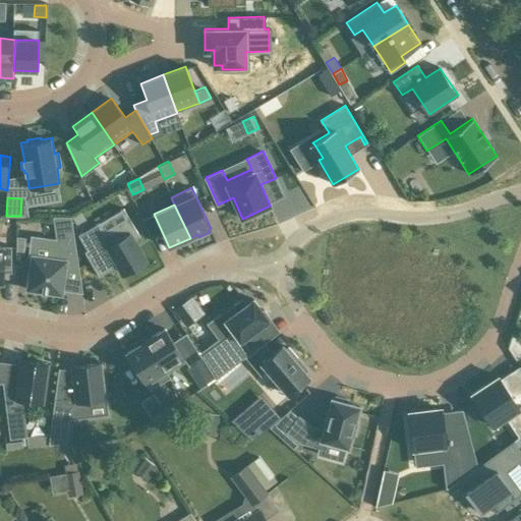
[(124,209),(78,235),(88,250),(84,251),(99,276),(118,266),(123,274),(147,259),(134,239),(140,236),(124,209)]
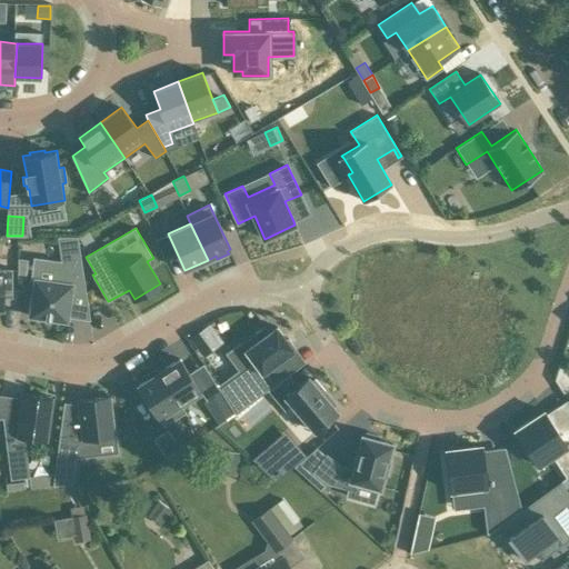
[(89,230),(79,237),(83,246),(95,239),(89,230)]
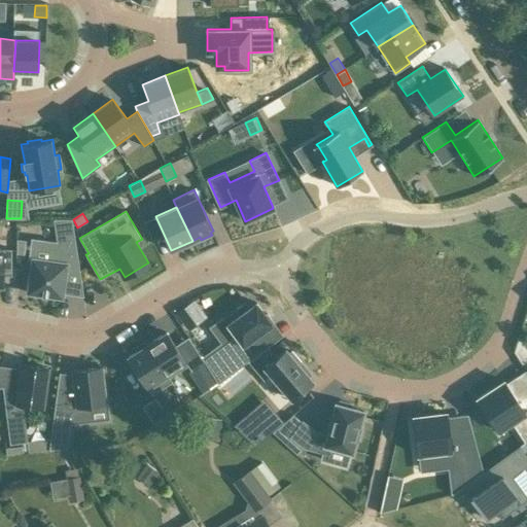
[(3,218),(3,225),(16,226),(16,218),(6,218),(3,218)]
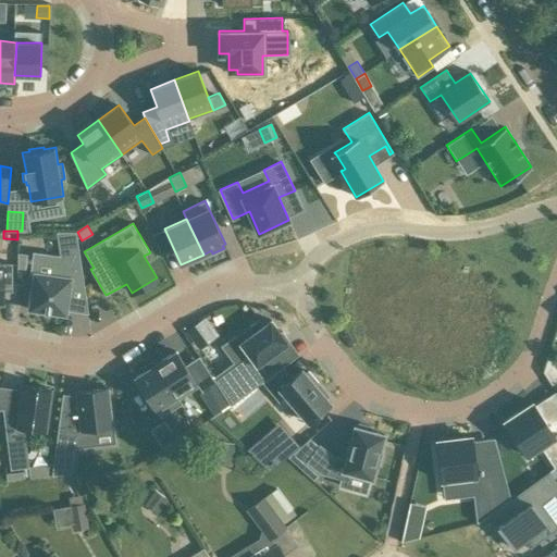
[(35,273),(29,309),(65,314),(69,288),(85,286),(76,232),(56,231),(61,261),(54,262),(52,275),(35,273)]
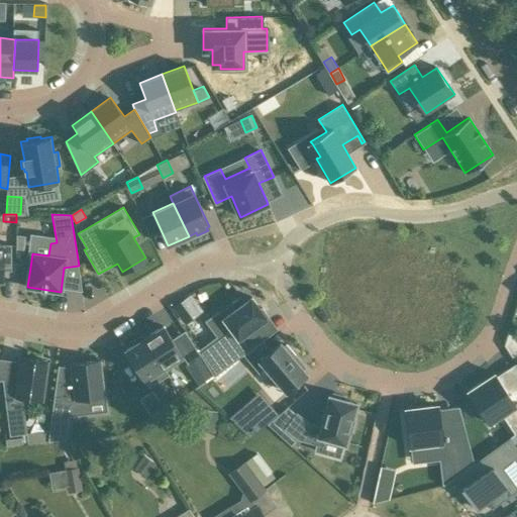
[(11,244),(0,243),(0,280),(3,281),(3,267),(11,267),(11,244)]
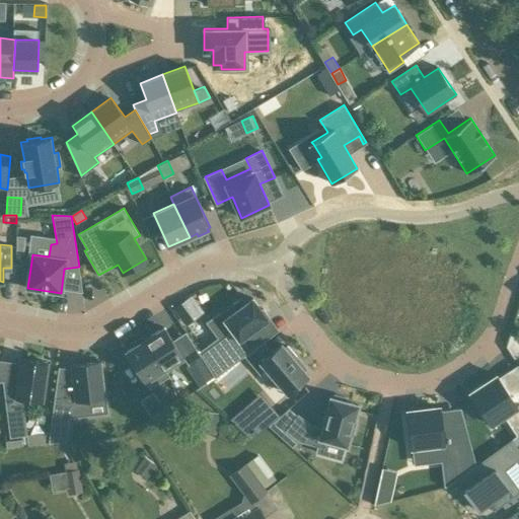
[(200,351),(198,352),(215,378),(244,356),(265,341),(274,334),(273,332),(269,337),(261,325),(269,318),(262,309),(252,297),(246,302),(242,297),(219,313),(232,331),(220,341),(202,354),(200,351)]
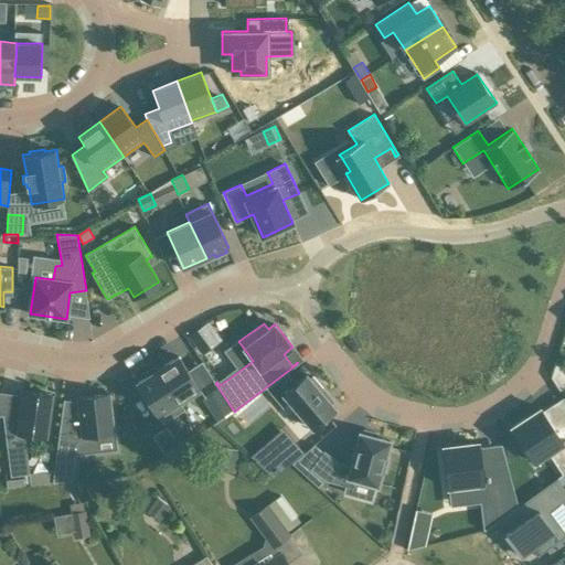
[(200,390),(179,355),(158,369),(179,403),(200,390)]
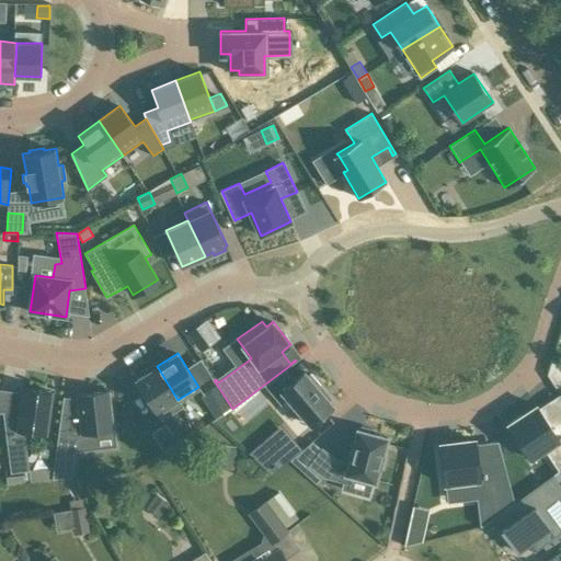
[(560,370),(552,358),(548,375),(556,388),(560,384),(560,370)]
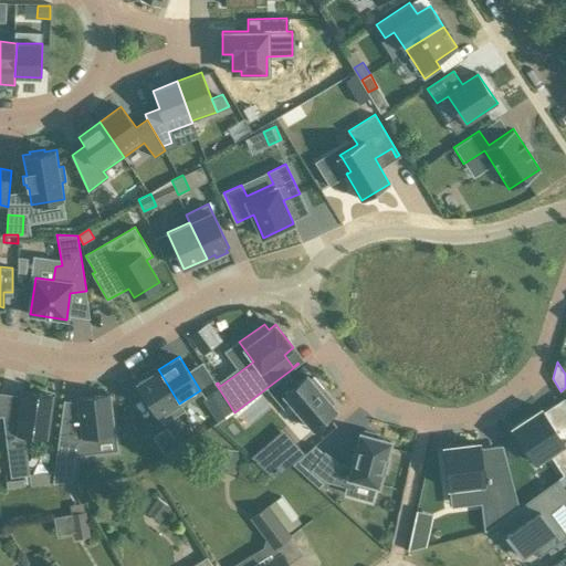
[(179,404),(158,369),(137,383),(164,425),(185,411),(179,404)]
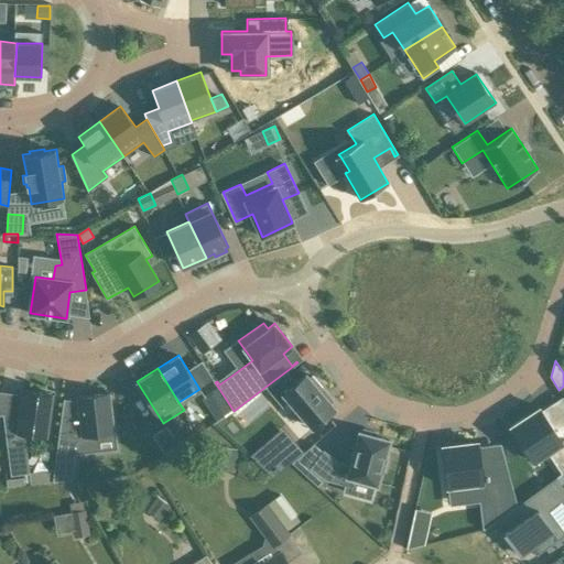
[(288,370),(266,387),(283,407),(290,401),(312,427),(335,408),(321,390),(323,388),(312,375),(310,377),(305,372),(296,381),(288,370)]
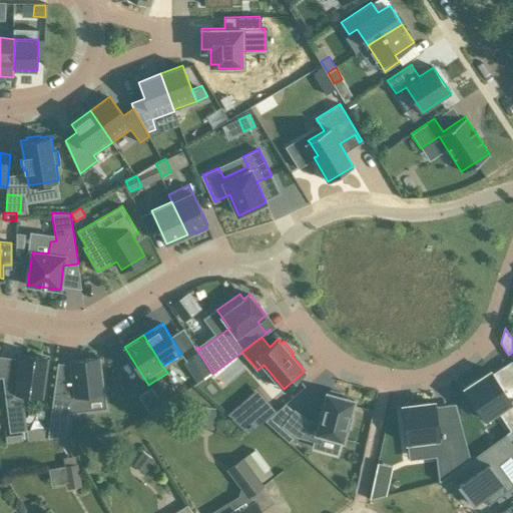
[(2,377),(8,431),(25,430),(22,399),(23,395),(41,397),(47,358),(21,354),(18,378),(2,377)]
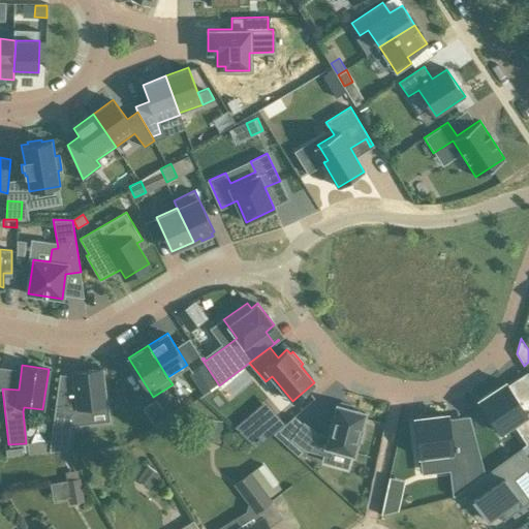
[(217,383),(205,366),(192,374),(204,392),(217,383)]
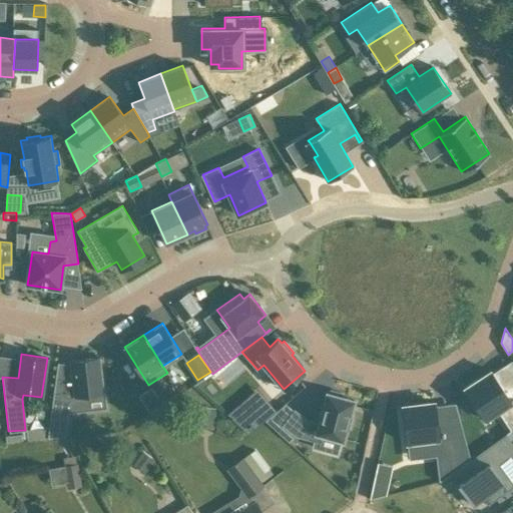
[(69,380),(56,378),(48,438),(66,436),(71,396),(88,394),(88,399),(103,397),(98,357),(71,360),(73,379),(69,380)]
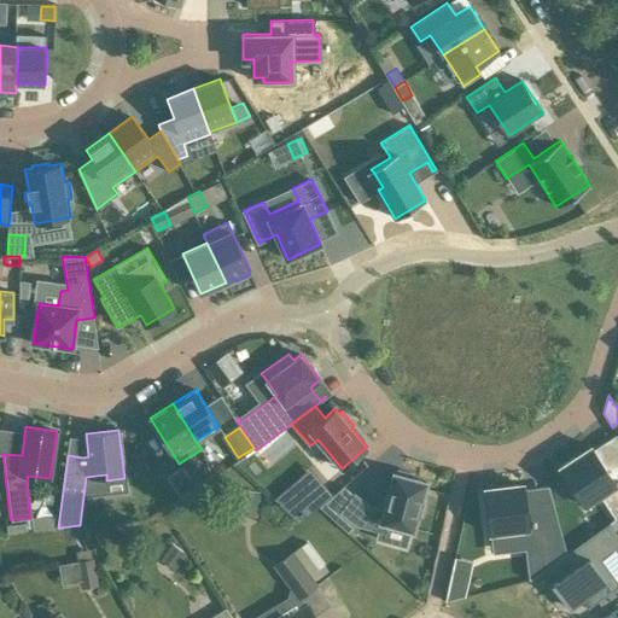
[(590,445),(559,466),(586,506),(600,496),(614,518),(617,514),(617,462),(607,470),(593,449),(590,445)]
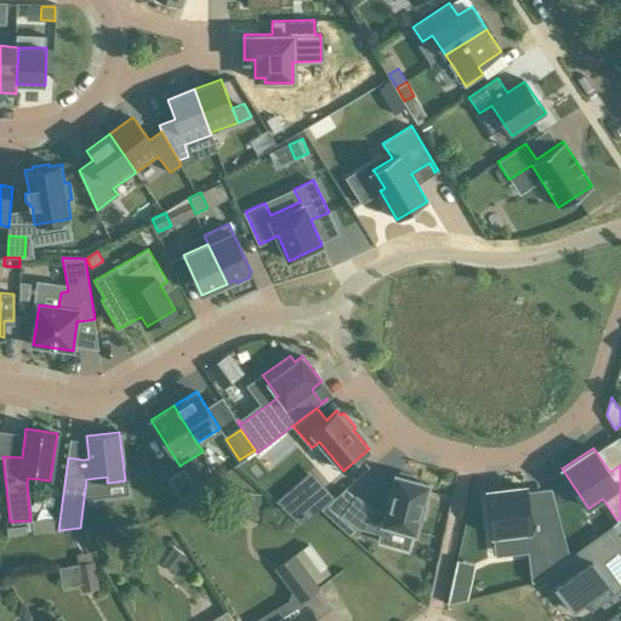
[(183,467),(167,477),(181,497),(197,488),(183,467)]
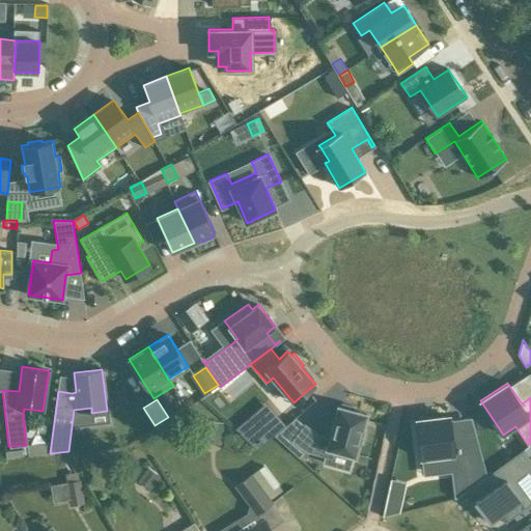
[(305,424),(292,440),(305,449),(307,450),(326,455),(324,463),(351,470),(354,455),(355,455),(359,441),(362,442),(366,429),(362,428),(366,414),(355,411),(356,407),(342,403),(341,407),(338,407),(330,438),(320,436),(305,424)]
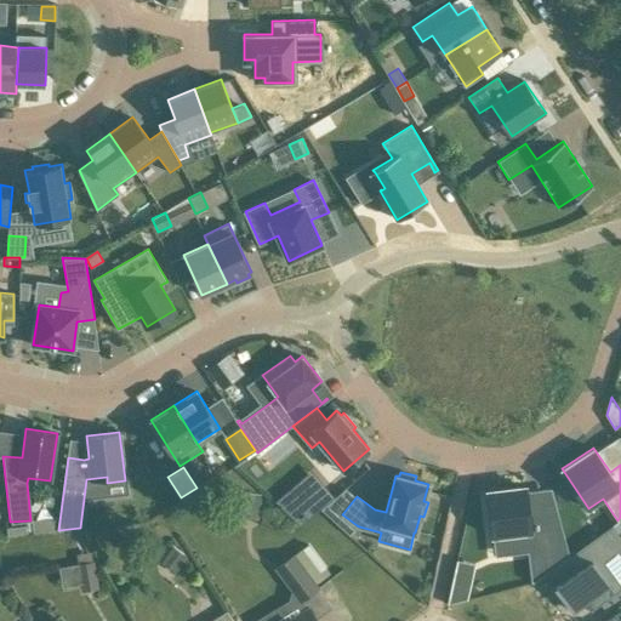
[(294,485),(275,502),(301,527),(335,497),(325,485),(307,501),(294,485)]
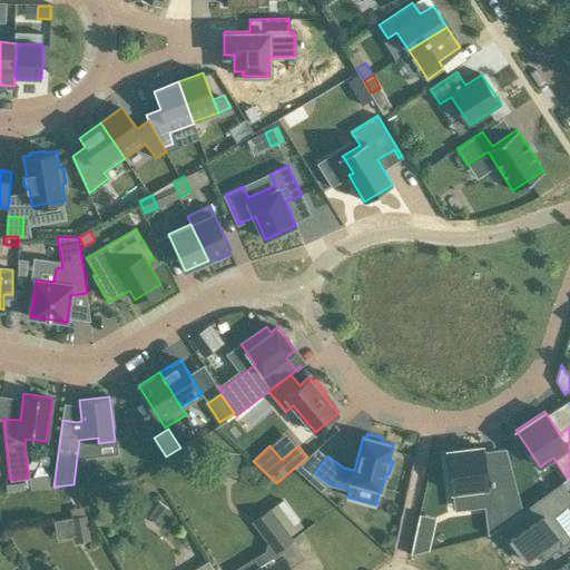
[(483,446),(446,451),(452,492),(485,489),(491,533),(522,511),(512,470),(487,473),(483,446)]
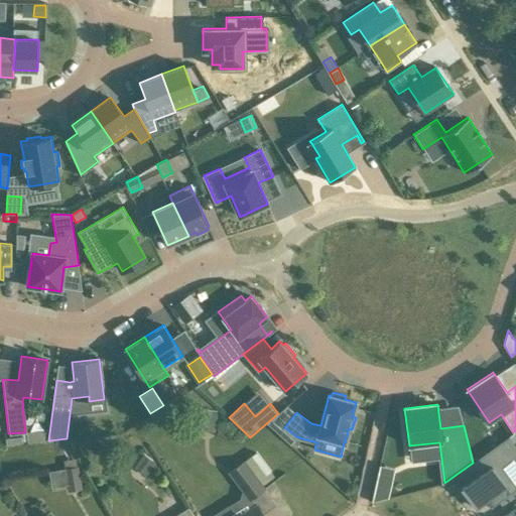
[(218,414),(201,412),(200,421),(217,423),(218,414)]
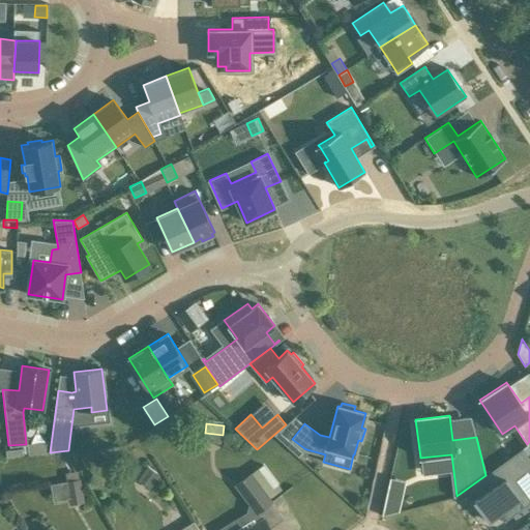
[(525,448),(470,487),(471,489),(472,488),(479,498),(474,502),(489,523),(500,514),(504,521),(503,522),(504,524),(529,505),(529,499),(517,480),(529,470),(529,459),(525,451),(526,450),(525,448)]
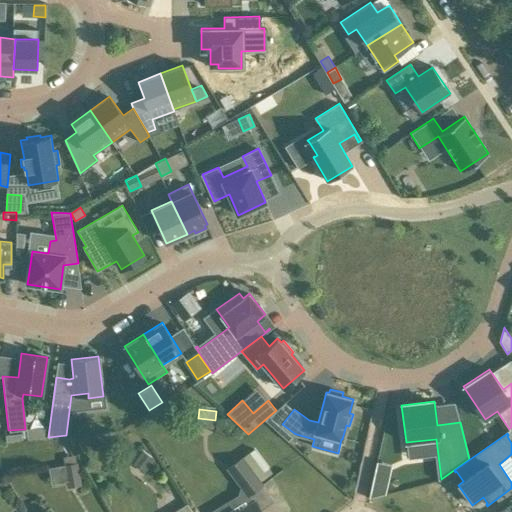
[(241,457),(226,468),(247,496),(262,486),(241,457)]
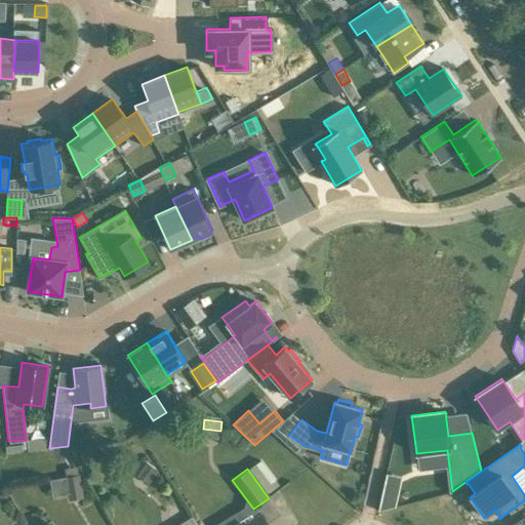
[(80,475),(58,478),(61,489),(67,488),(69,500),(84,497),(80,475)]
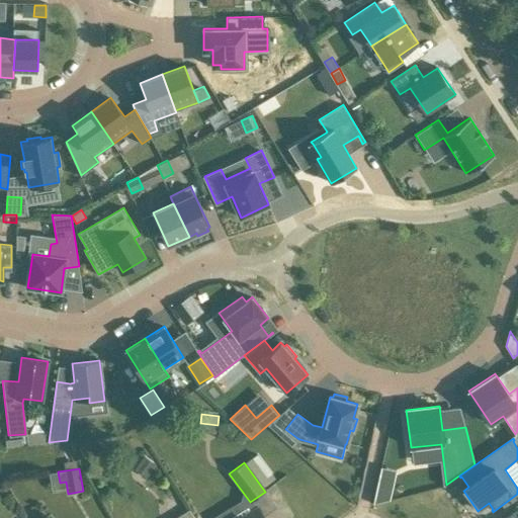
[(394,484),(378,480),(373,504),(390,500),(394,484)]
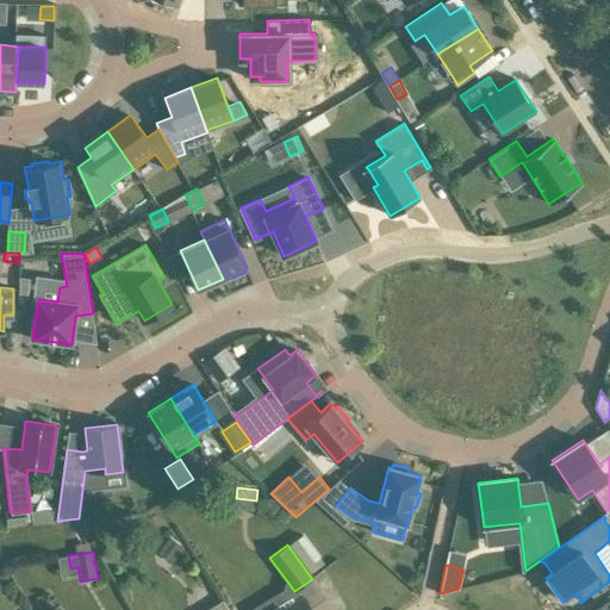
[(292,609),(312,609),(305,596),(290,605),(292,609)]
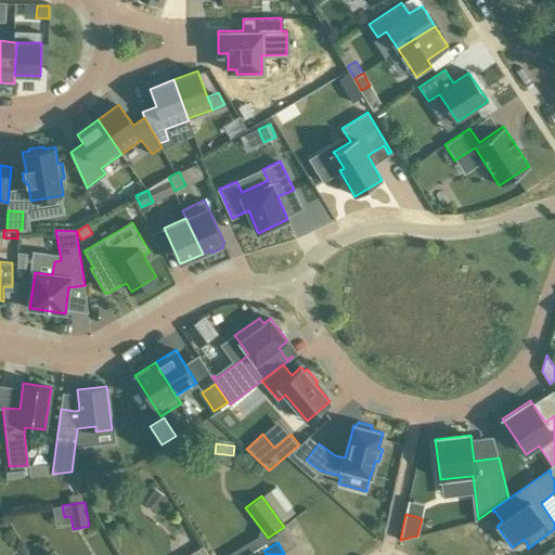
[(209,554),(203,545),(188,554),(209,554)]
